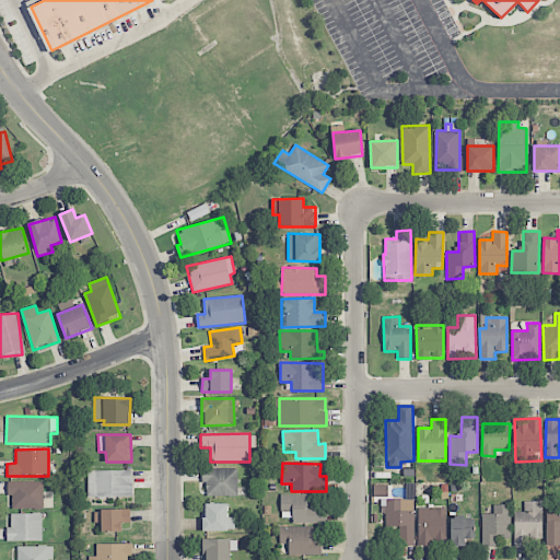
[(237,469),(205,468),(205,496),(237,497),(237,469)]
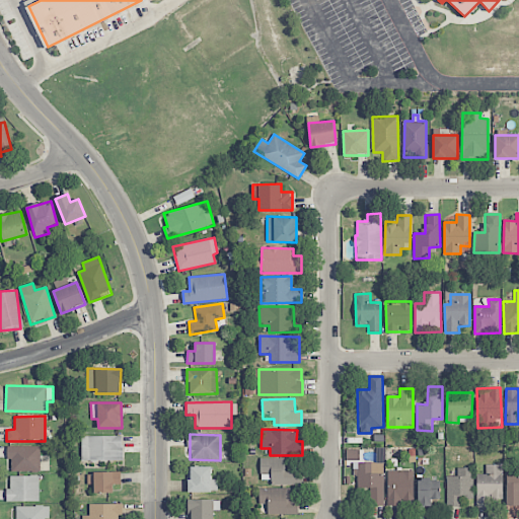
[(81,437),(82,461),(123,460),(122,435),(81,437)]
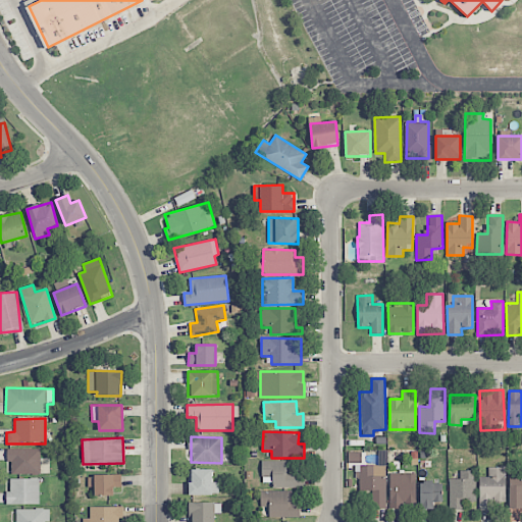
[(7,450),(8,462),(11,462),(11,474),(41,474),(40,449),(7,450)]
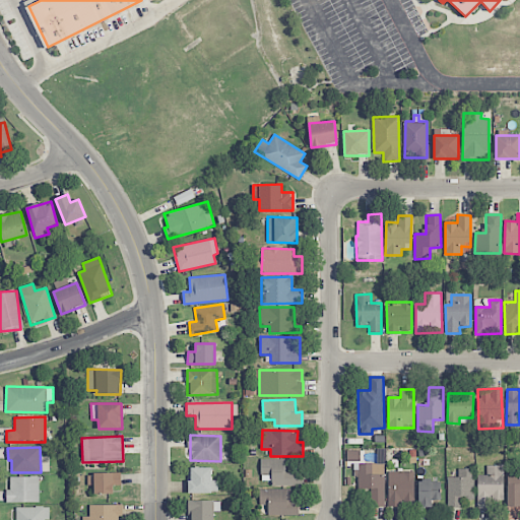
[(360,451),(347,450),(346,461),(360,461),(360,451)]
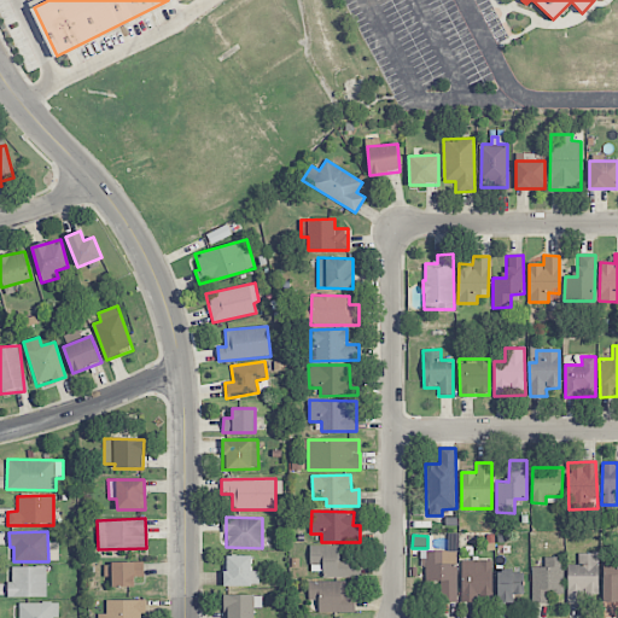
[(309,546),(310,572),(322,571),(322,578),(361,577),(361,561),(339,561),(339,546),(309,546)]
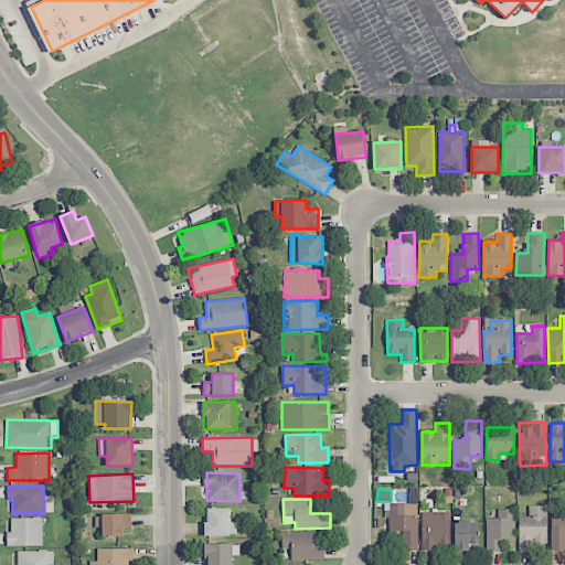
[(388,531),(403,532),(402,551),(417,551),(418,504),(390,503),(388,531)]
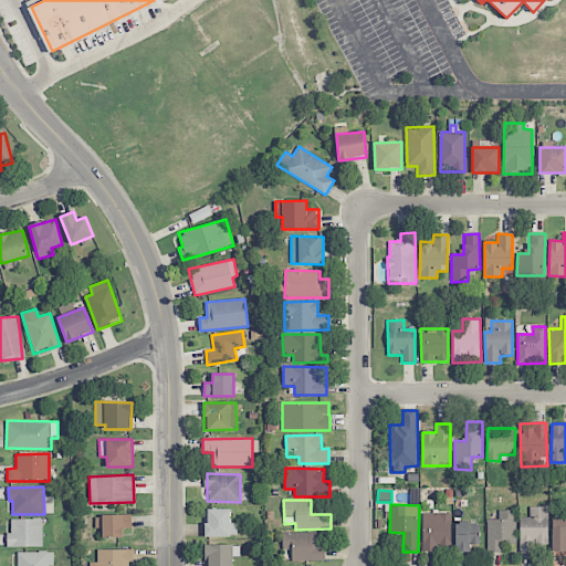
[(520,552),(534,551),(534,546),(548,546),(547,506),(530,506),(530,517),(520,517),(520,552)]
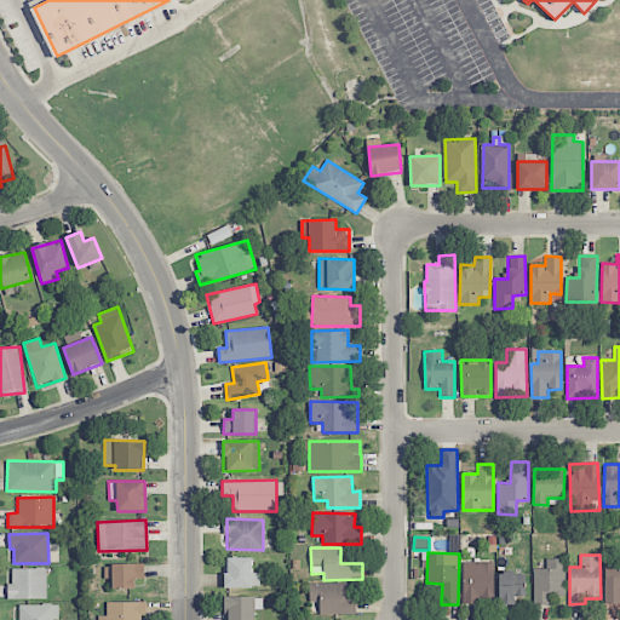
[(224,587),(259,587),(259,573),(252,573),(252,557),(224,557),(224,587)]
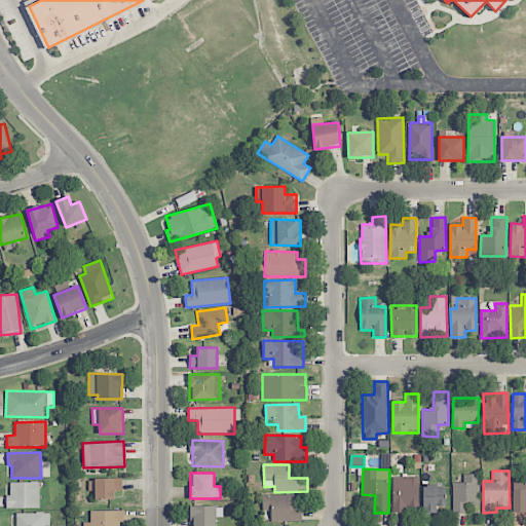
[(453,514),(466,513),(466,505),(480,505),(479,474),(463,474),(463,483),(452,483),(453,514)]
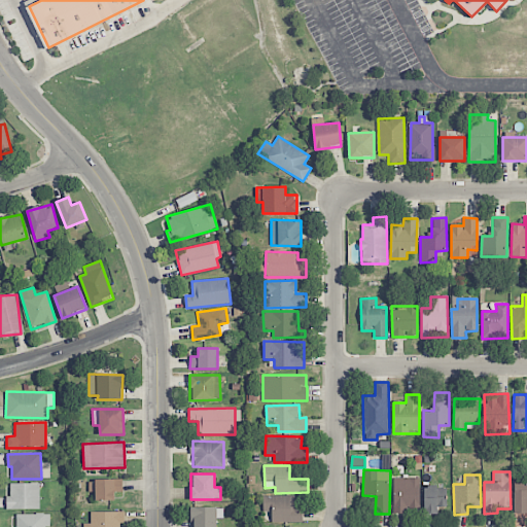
[(419,508),(420,478),(394,478),(393,513),(407,513),(407,508),(419,508)]
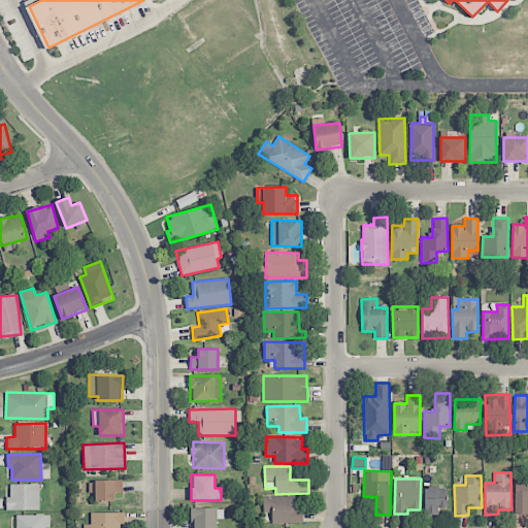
[(516,515),(527,514),(527,480),(515,481),(516,515)]
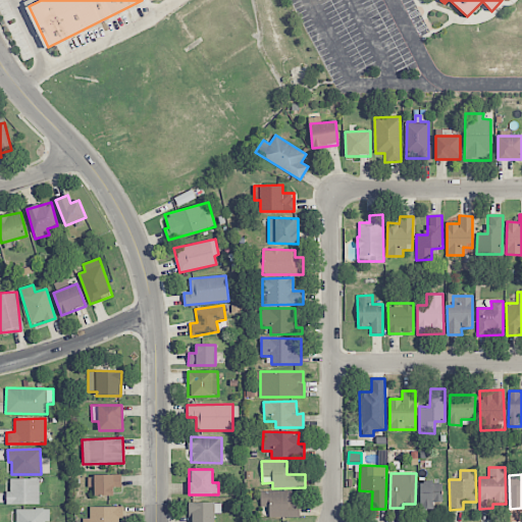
[(122,475),(88,476),(88,487),(94,487),(95,496),(113,496),(113,487),(122,487),(122,475)]
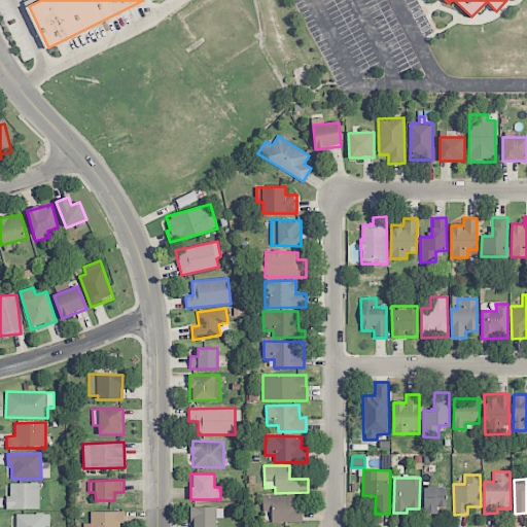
[(40,510),(39,483),(10,484),(10,496),(6,496),(6,510),(40,510)]
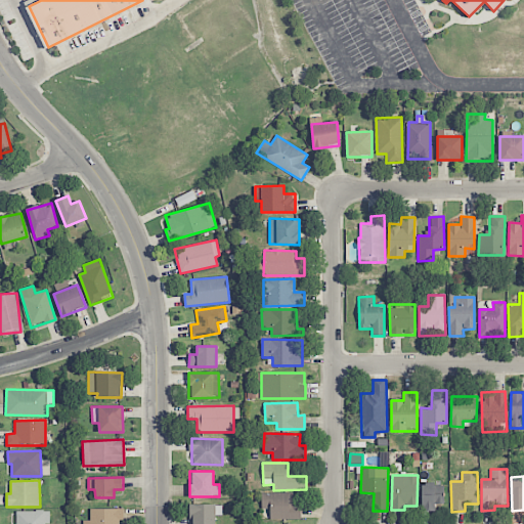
[(422,511),(435,511),(435,504),(444,504),(444,483),(422,483),(422,511)]
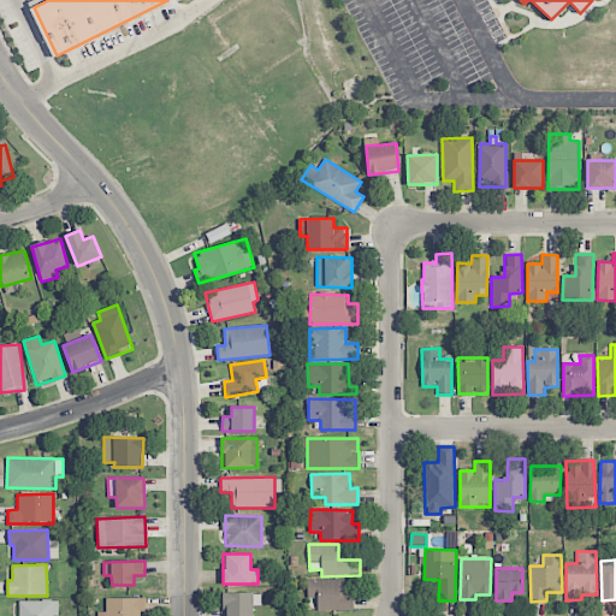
[(307,579),(307,598),(317,598),(317,610),(354,611),(354,594),(344,594),(345,580),(307,579)]
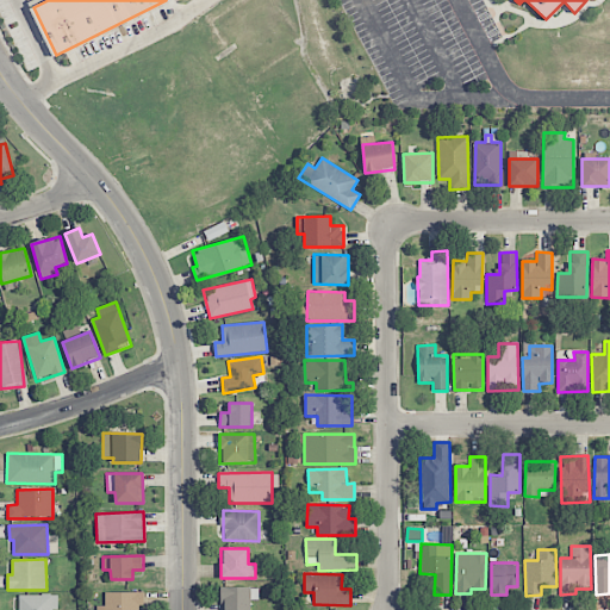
[(250,609),(250,586),(223,587),(222,609),(250,609)]
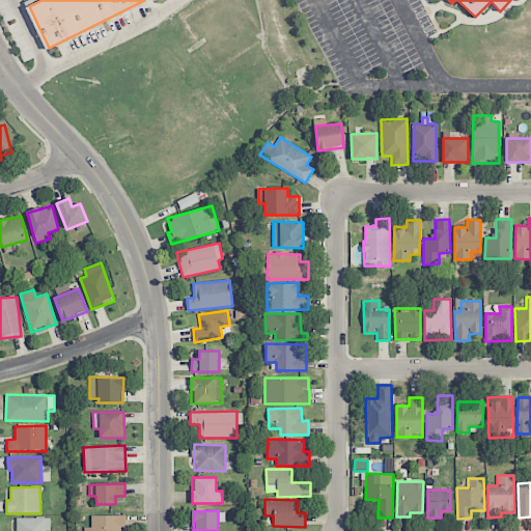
[(91,515),(91,527),(84,527),(84,530),(120,530),(121,527),(126,527),(126,514),(91,515)]
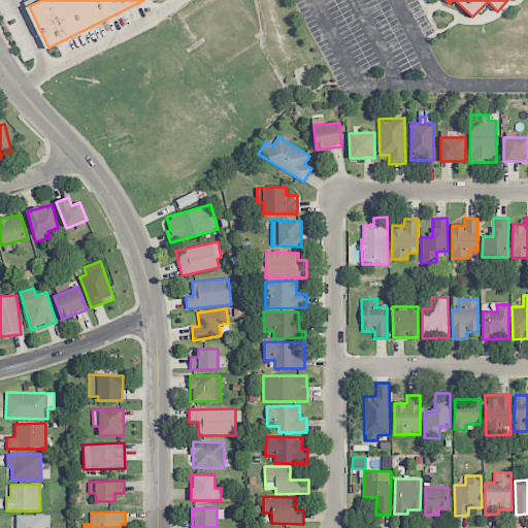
[(44,527),(50,527),(50,515),(17,515),(17,527),(11,527),(44,527)]
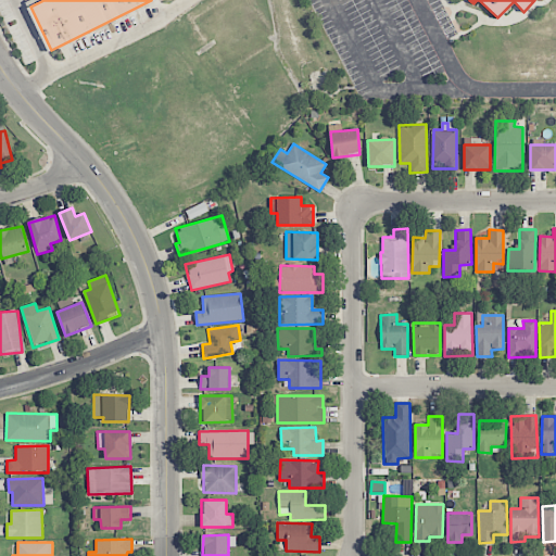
All buildings are outlined.
